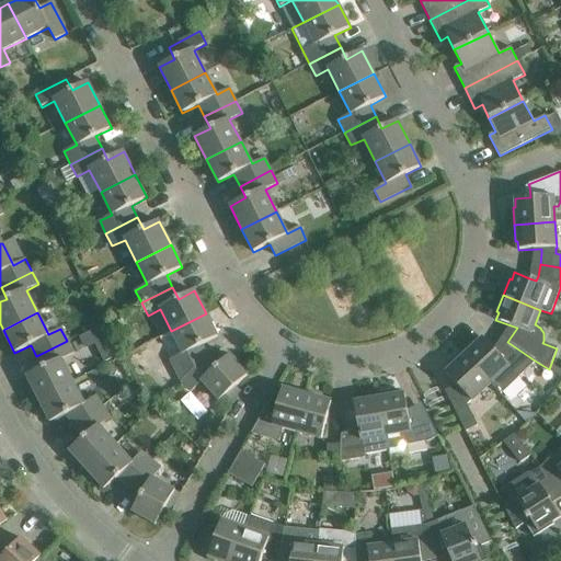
[(181,380),(182,381),(207,358),(208,357),(202,345),(218,336),(206,313),(171,331),(159,338),(181,380)]
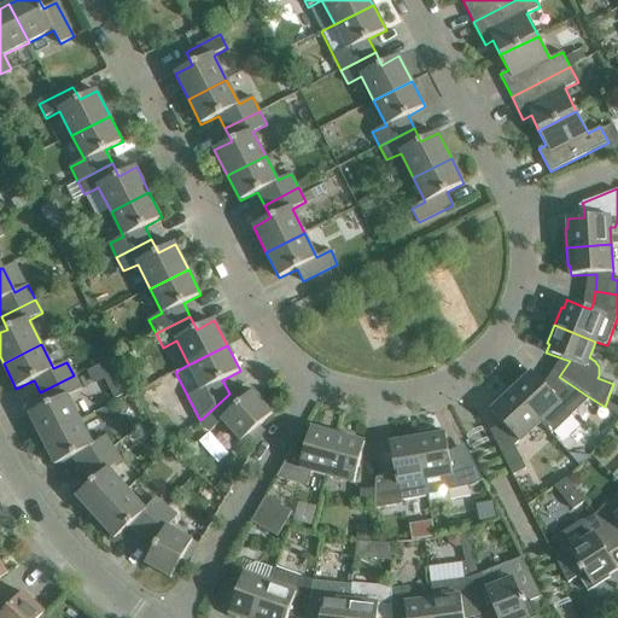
[(133,389),(116,355),(88,368),(94,383),(105,378),(115,397),(133,389)]
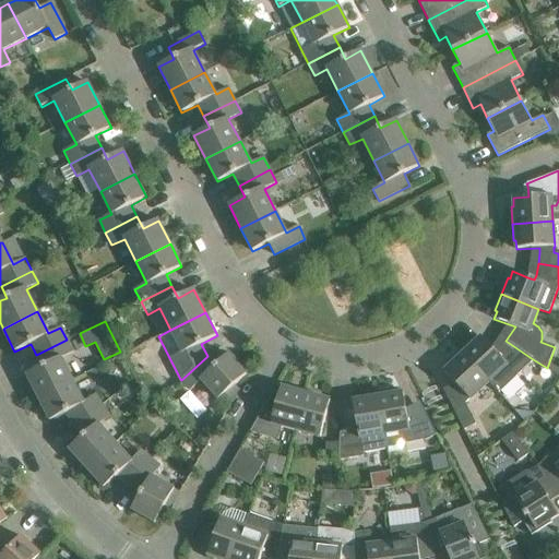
[(474,341),(461,353),(489,382),(499,393),(533,359),(506,341),(497,354),(482,337),(475,343),(474,341)]
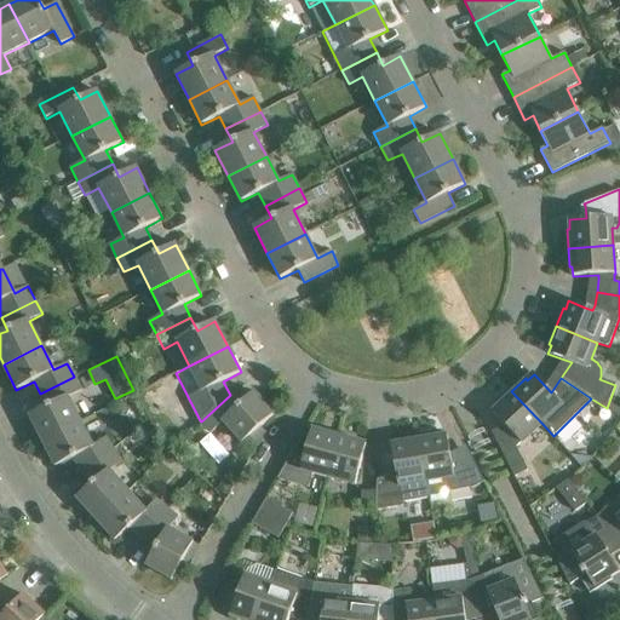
[(29,415),(42,441),(80,423),(68,397),(81,391),(74,377),(40,394),(47,407),(29,415)]
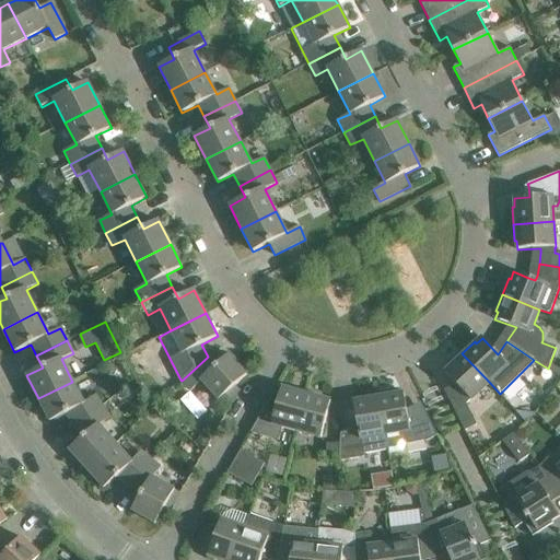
[(470,400),(490,383),(462,353),(450,365),(451,366),(445,373),(461,389),(458,392),(447,397),(465,431),(477,424),(466,404),(470,400)]
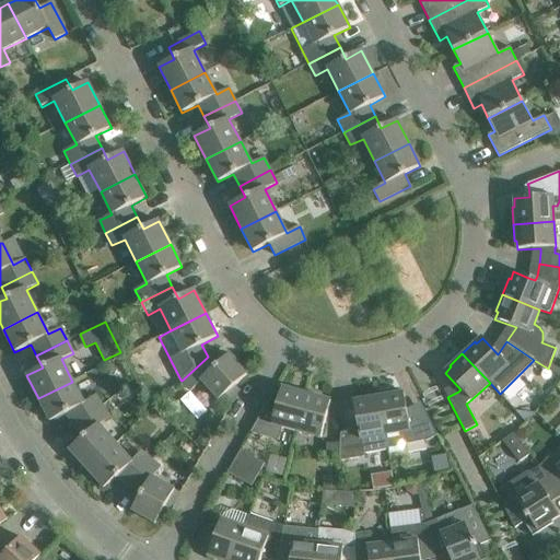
[(207,358),(182,381),(190,392),(201,381),(223,405),(240,391),(235,385),(247,374),(230,354),(217,366),(208,357),(207,358)]
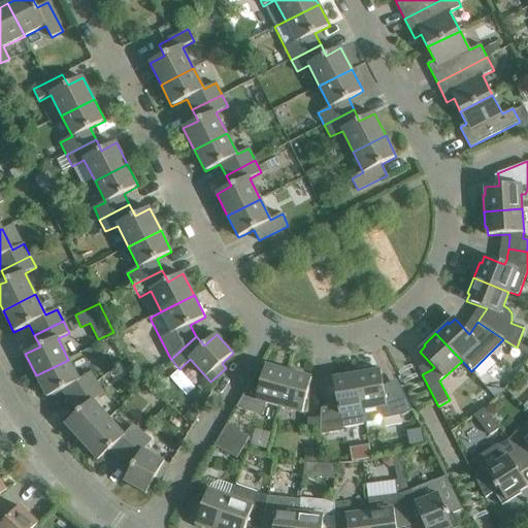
[(62,390),(70,402),(97,384),(90,373),(78,381),(68,360),(36,375),(47,397),(62,390)]
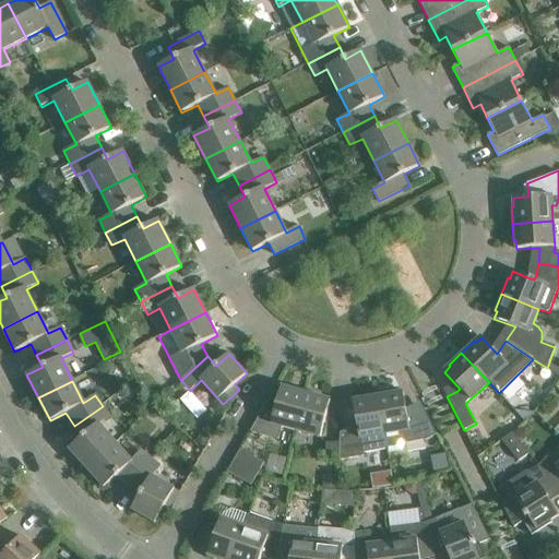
[(296,431),(306,392),(289,388),(288,390),(281,388),(274,414),(262,411),(250,431),(277,439),(281,427),(296,431)]
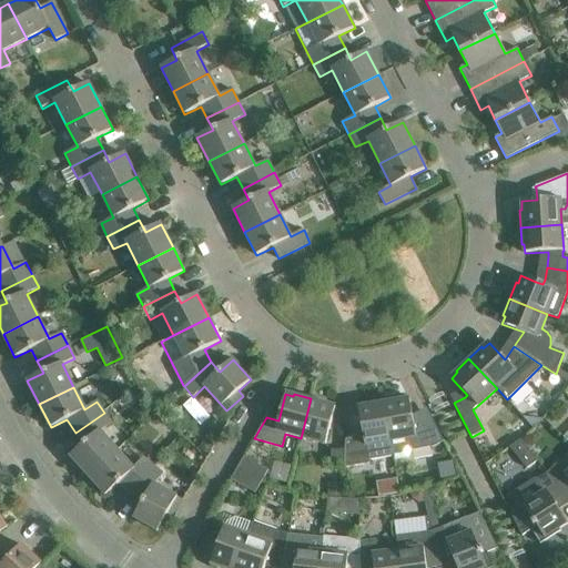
[(311,398),(301,438),(325,445),(335,407),(327,405),(327,403),(311,398)]
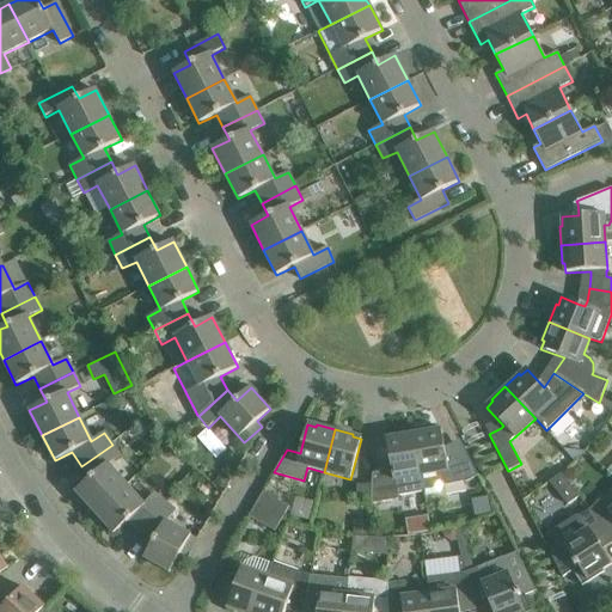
[(432,429),(412,432),(423,491),(423,495),(424,494),(438,491),(442,484),(464,481),(465,483),(478,476),(463,447),(446,456),(441,430),(432,432),(432,429)]
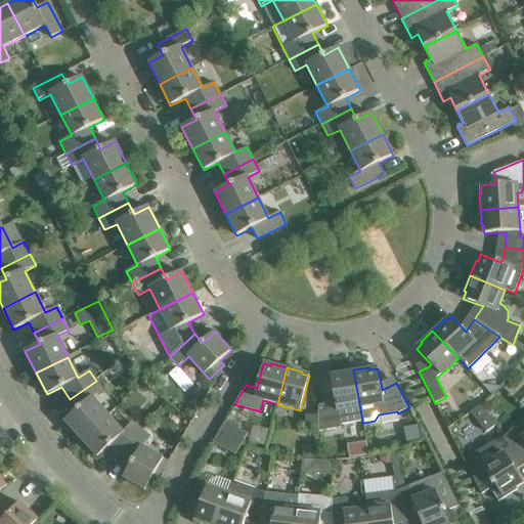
[(318,405),(318,416),(317,426),(317,431),(340,427),(340,424),(362,421),(353,369),(338,373),(338,375),(331,377),(335,402),(318,405)]
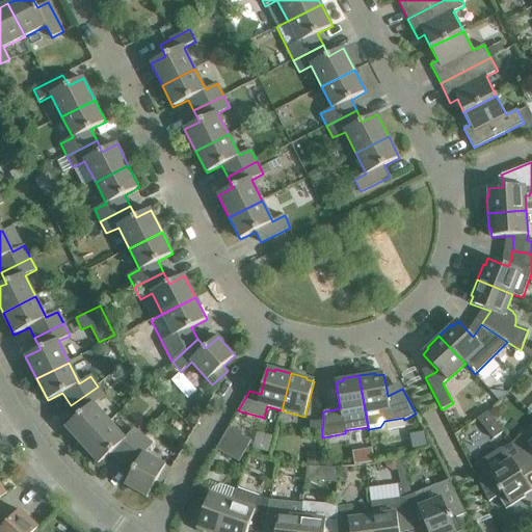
[(104,397),(98,387),(71,405),(78,417),(65,428),(82,446),(109,422),(94,404),(104,397)]
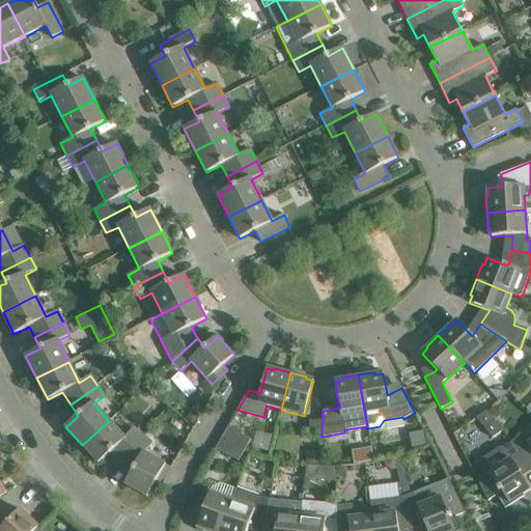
[(486,412),(476,418),(493,438),(503,431),(486,412)]
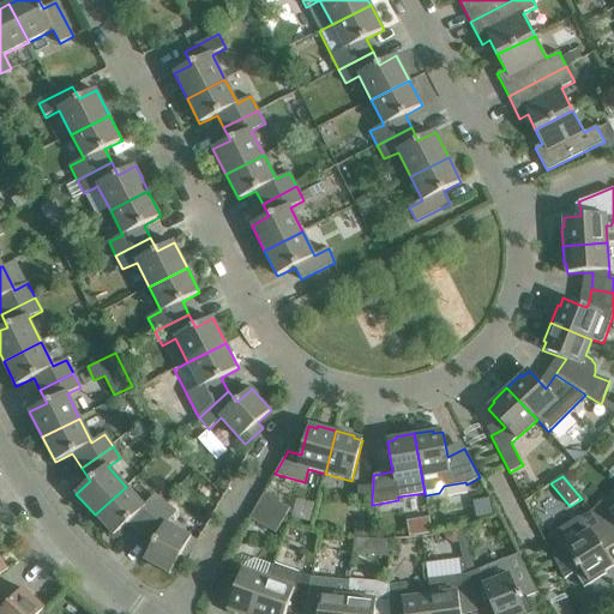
[(357,498),(372,499),(373,487),(357,486),(357,498)]
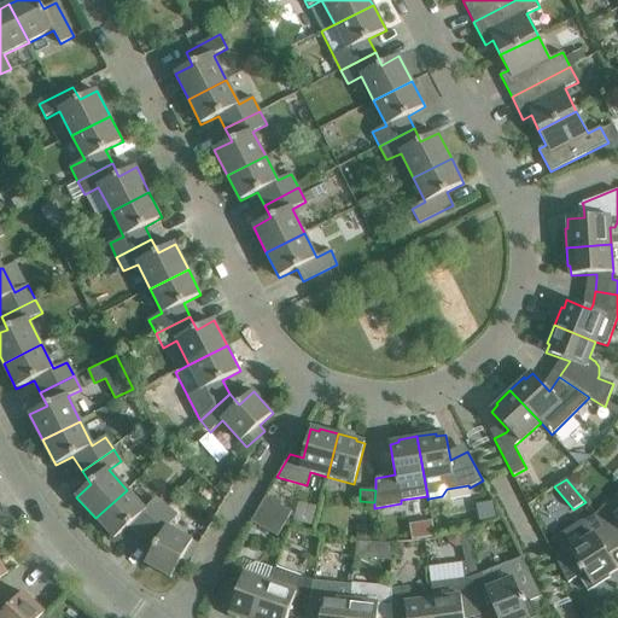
[(129,526),(143,536),(165,507),(155,499),(145,511),(127,490),(95,518),(115,540),(129,526)]
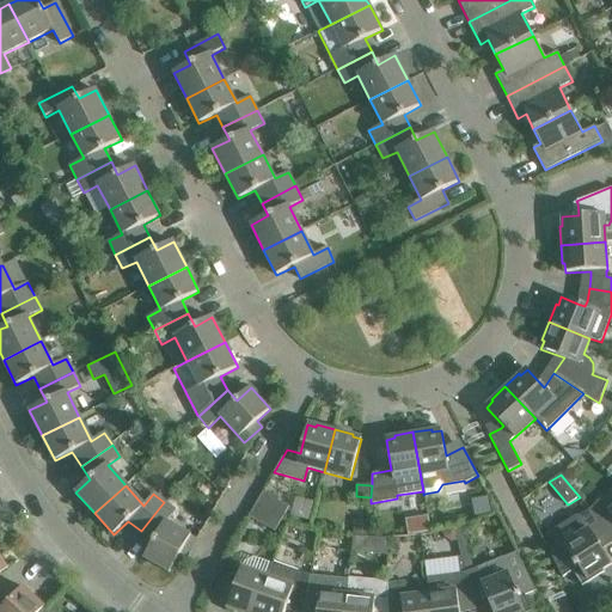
[(263,493),(256,505),(282,519),(289,507),(263,493)]
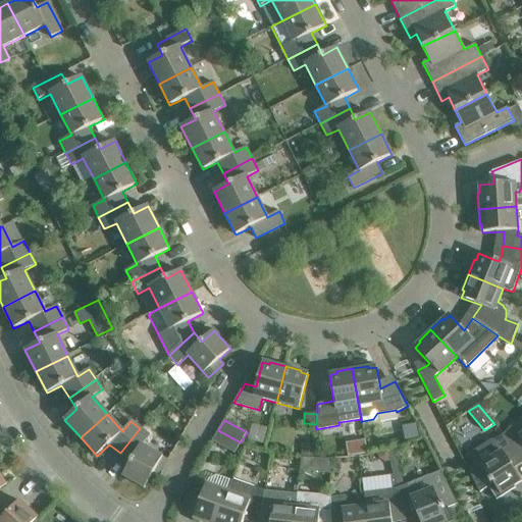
[(511,426),(503,434),(509,441),(520,456),(521,454),(521,434),(521,435),(511,426)]
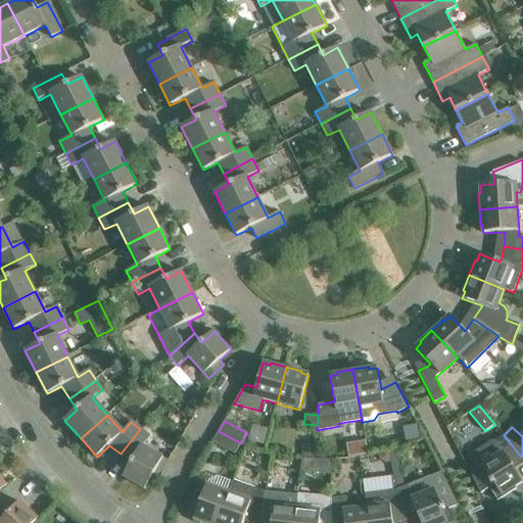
[(140,429),(121,454),(131,463),(123,477),(145,489),(152,476),(158,479),(169,461),(141,446),(149,436),(140,429)]
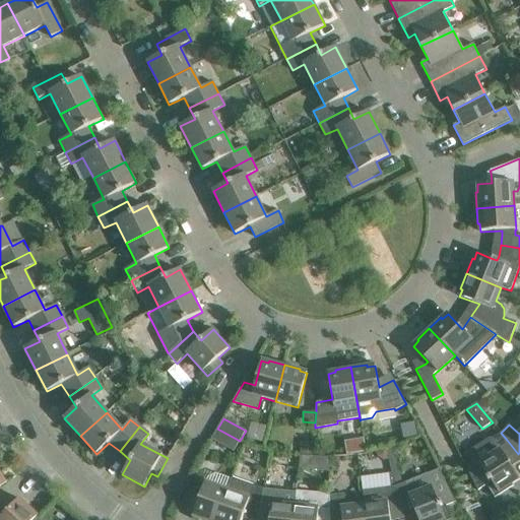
[(234,452),(240,441),(217,429),(211,439),(234,452)]
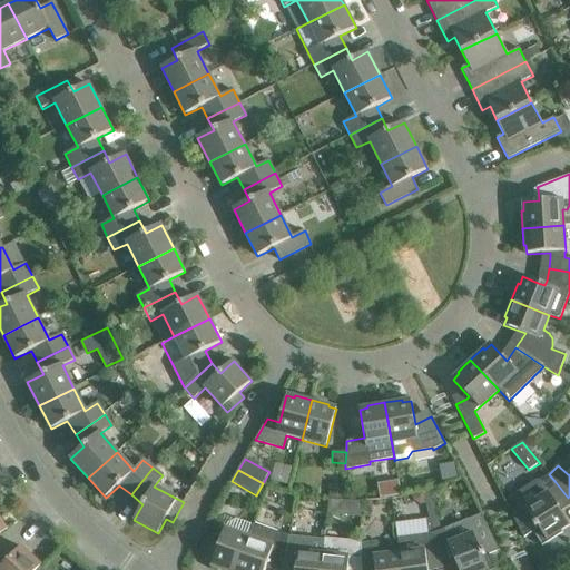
[(568,498),(556,482),(549,474),(537,482),(538,498),(538,499),(527,507),(526,503),(511,513),(523,538),(533,532),(542,546),(563,532),(561,530),(569,526),(557,507),(568,498)]
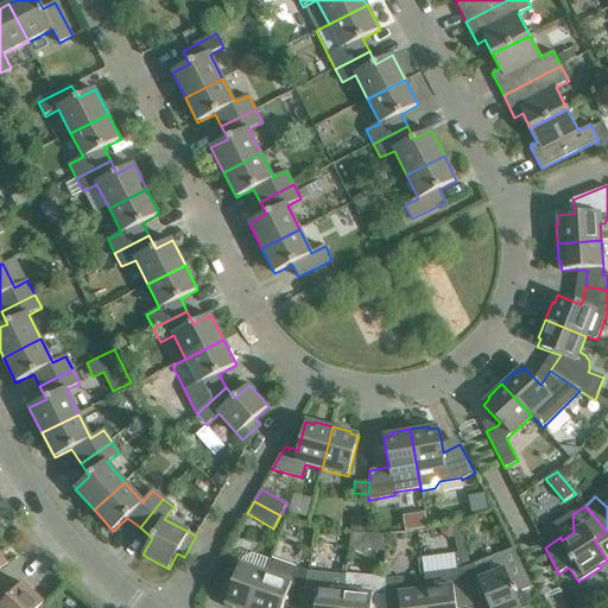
[(363,531),(365,514),(350,514),(349,531),(363,531)]
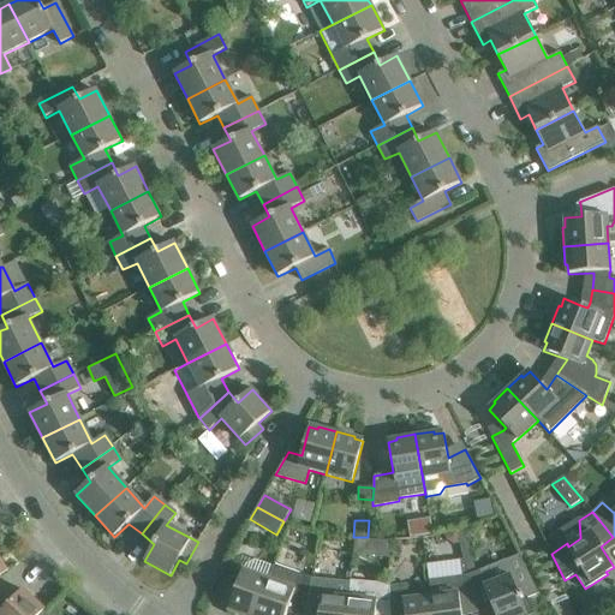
[(457,532),(446,535),(447,541),(453,544),(459,543),(458,532),(457,532)]
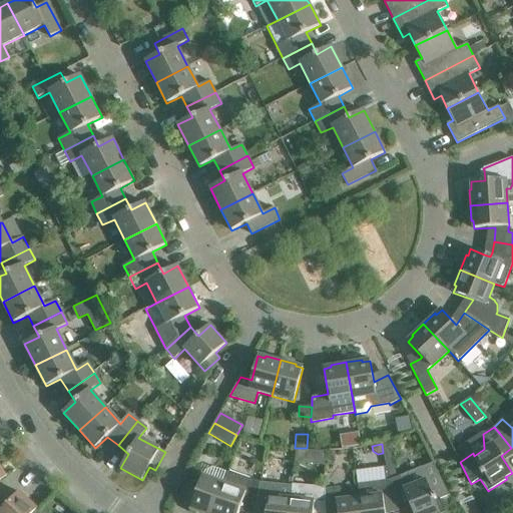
[(325,465),(325,451),(316,450),(316,465),(325,465)]
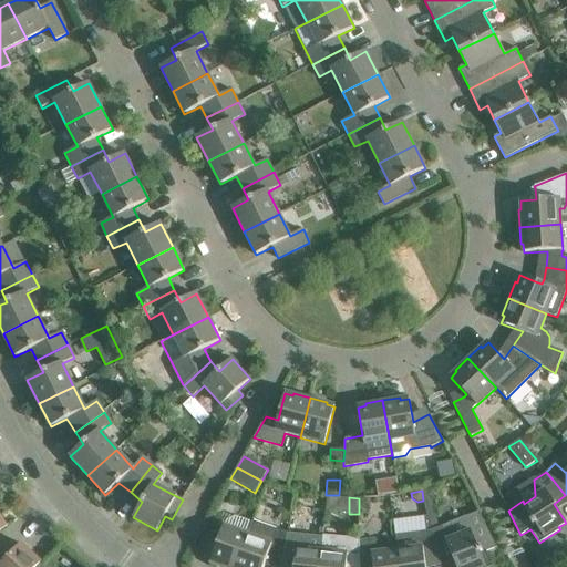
[(478,512),(431,531),(437,559),(452,555),(455,566),(491,566),(493,566),(486,552),(496,547),(478,512)]
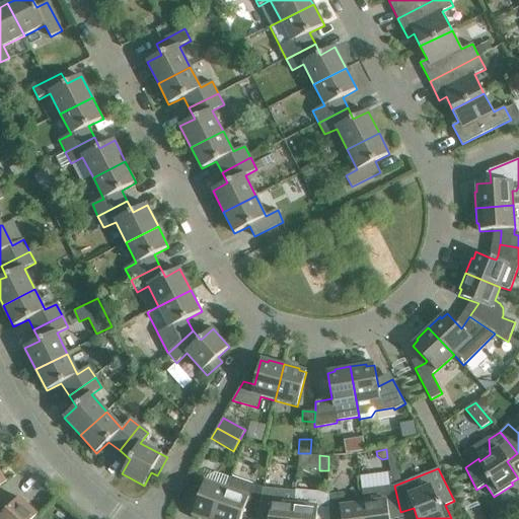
[(363,474),(364,487),(392,486),(391,472),(363,474)]
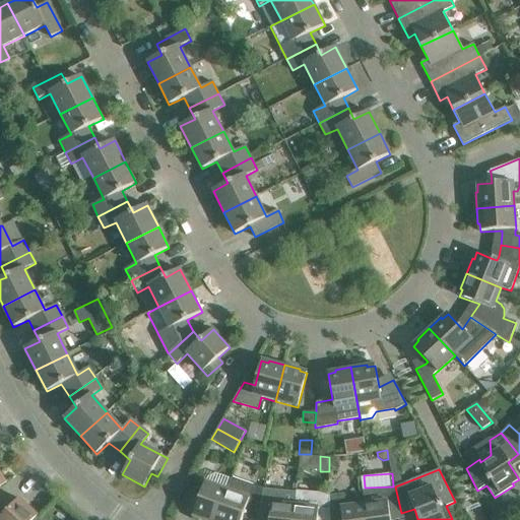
[(232,477),(228,491),(216,519),(241,519),(245,513),(257,515),(263,489),(232,477)]
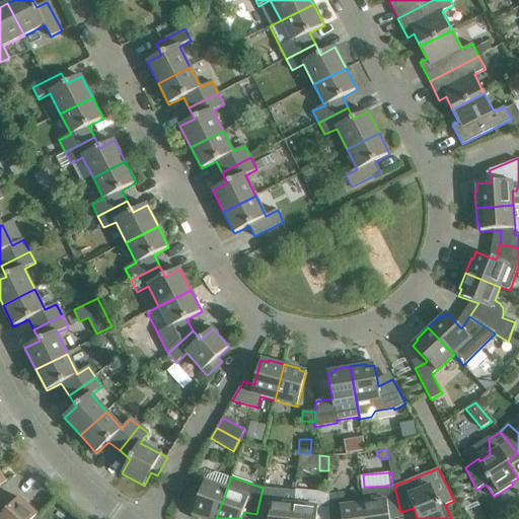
[(199,518),(216,518),(227,490),(204,482),(193,515),(200,518),(199,518)]
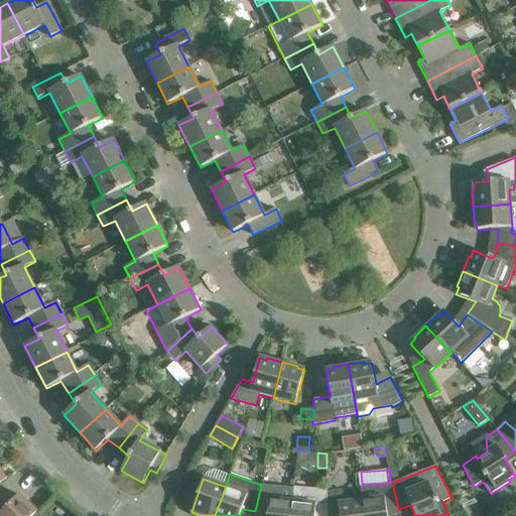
[(360,488),(361,501),(363,515),(387,515),(386,512),(398,509),(392,483),(360,488)]
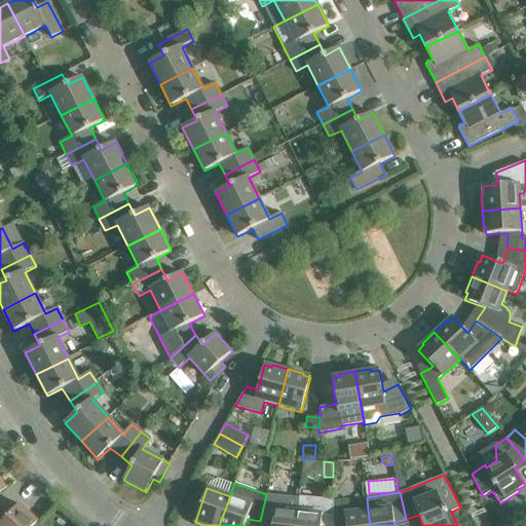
[(296,525),(298,512),(300,498),(266,494),(260,521),(272,524),(272,525),(296,525)]
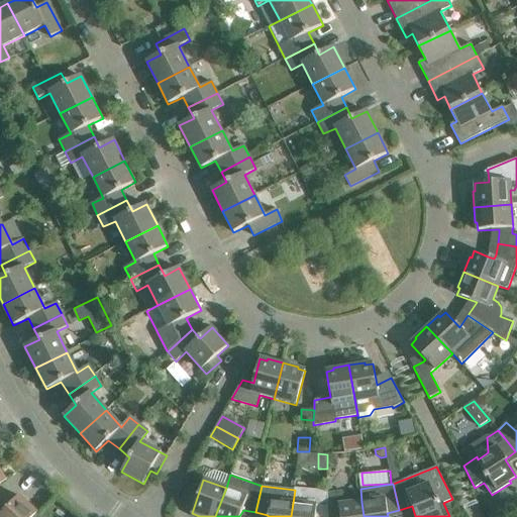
[(293,503),(291,516),(327,516),(327,493),(316,492),(295,490),(293,503)]
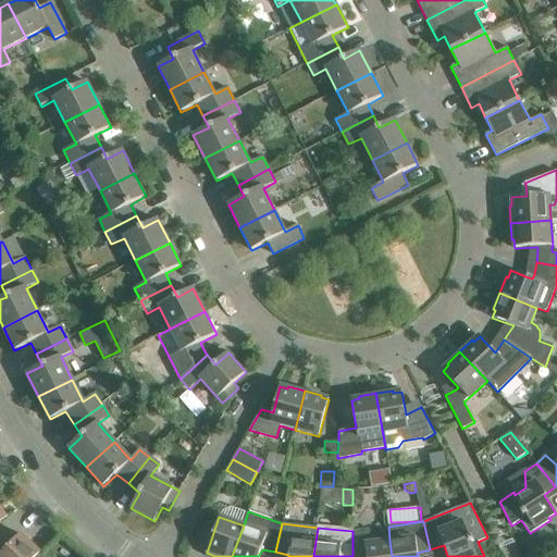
[(353,531),(353,556),(392,556),(390,541),(376,543),(376,540),(368,529),(353,531)]
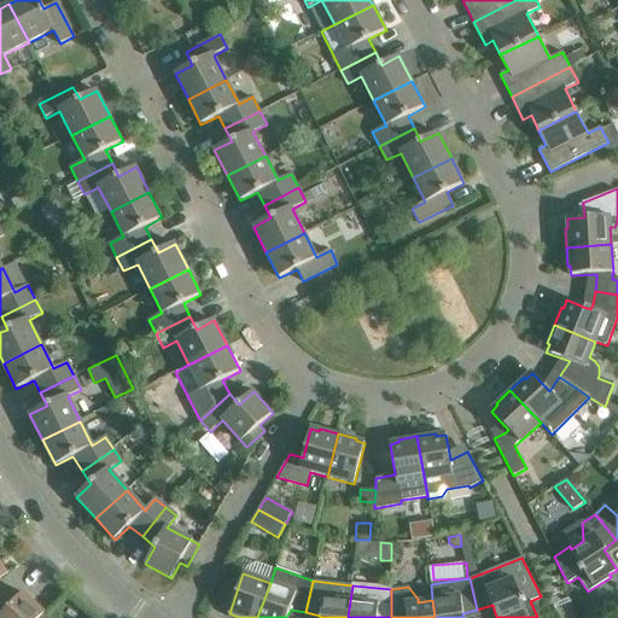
[(0,595),(0,617),(39,617),(45,613),(23,593),(12,604),(1,594),(0,595)]
